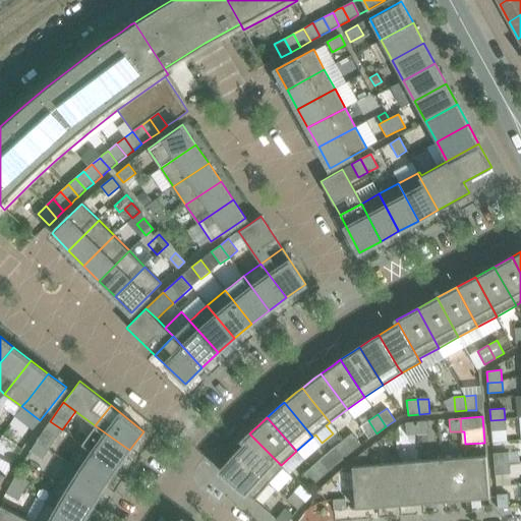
[(506,430),(505,419),(490,420),(491,431),(506,430)]
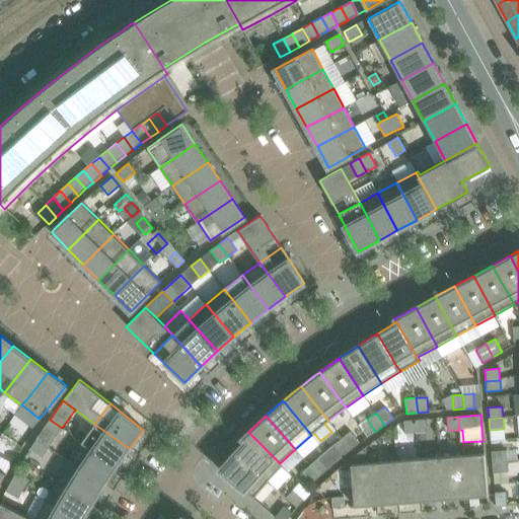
[(56,437),(62,428),(50,420),(44,429),(36,440),(49,448),(56,437)]
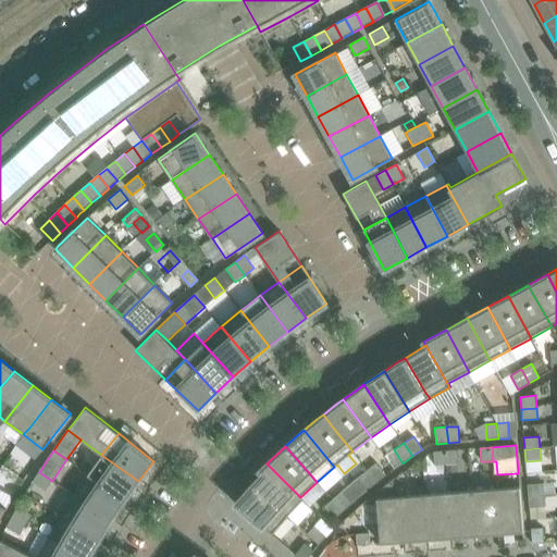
[(457,463),(456,450),(444,452),(445,465),(457,463)]
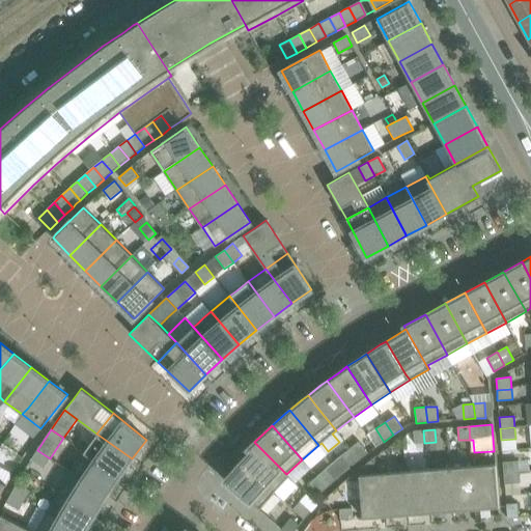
[(424,443),(423,430),(413,430),(414,444),(424,443)]
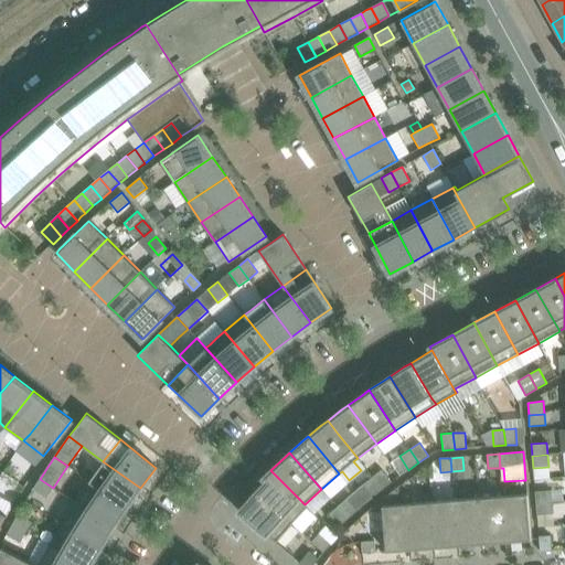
[(140,488),(103,461),(89,481),(127,508),(140,488)]
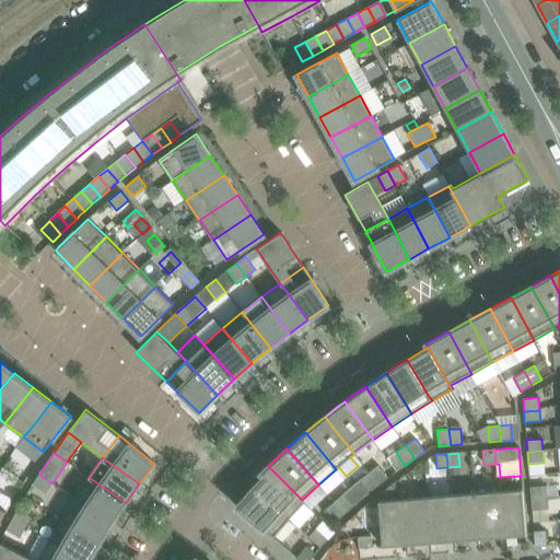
[(388,478),(378,465),(369,473),(378,486),(388,478)]
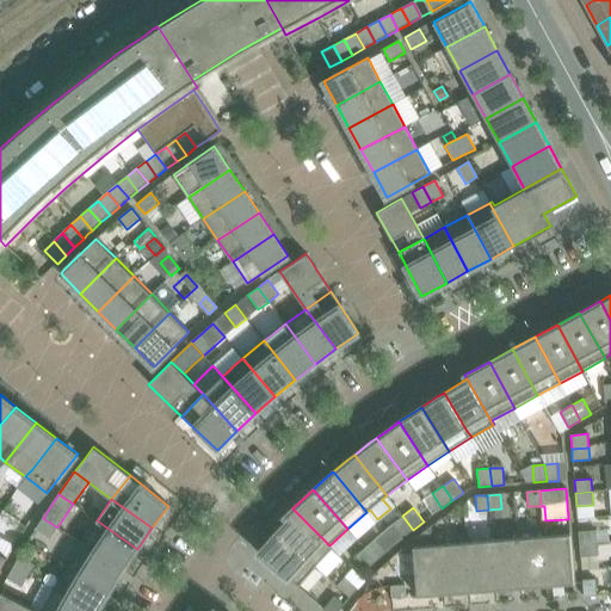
[(329,545),(292,508),(285,516),(289,519),(277,531),(315,567),(333,548),(329,545)]
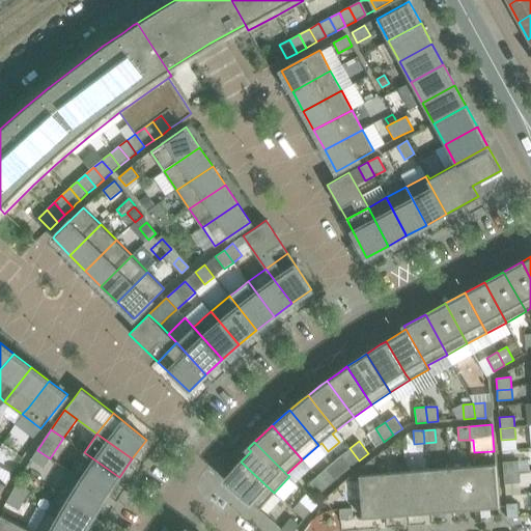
[(359,460),(350,448),(341,455),(351,467),(359,460)]
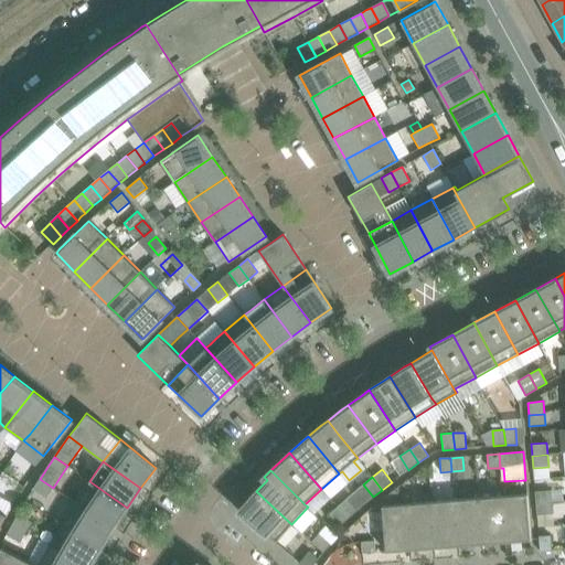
[(46,498),(53,488),(40,479),(32,489),(46,498)]
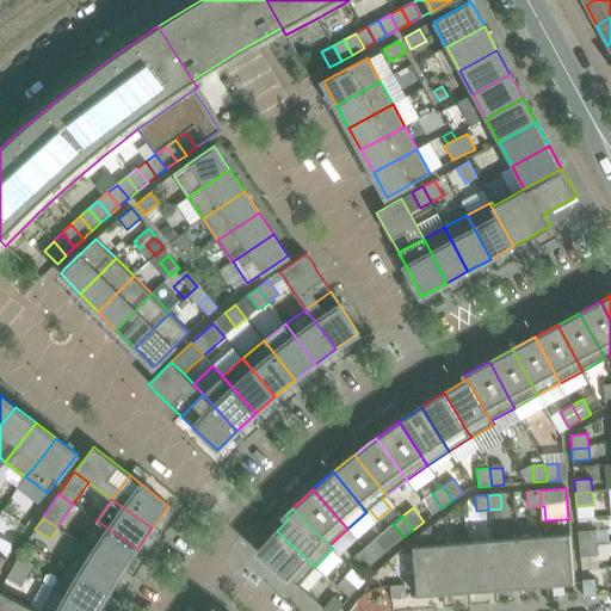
[(137,549),(97,520),(90,530),(81,542),(123,569),(137,549)]
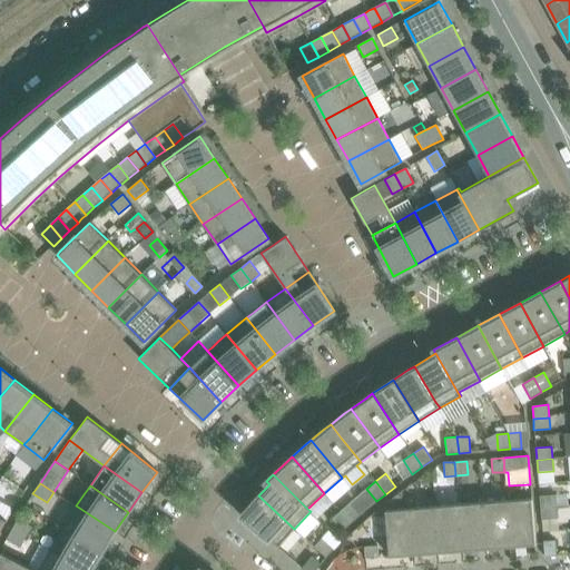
[(376,501),(366,489),(357,495),(369,509),(376,501)]
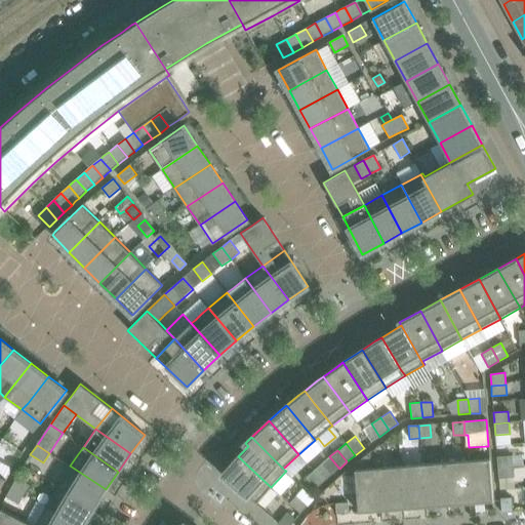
[(381,511),(378,468),(370,469),(369,453),(354,465),(355,470),(358,513),(381,511)]
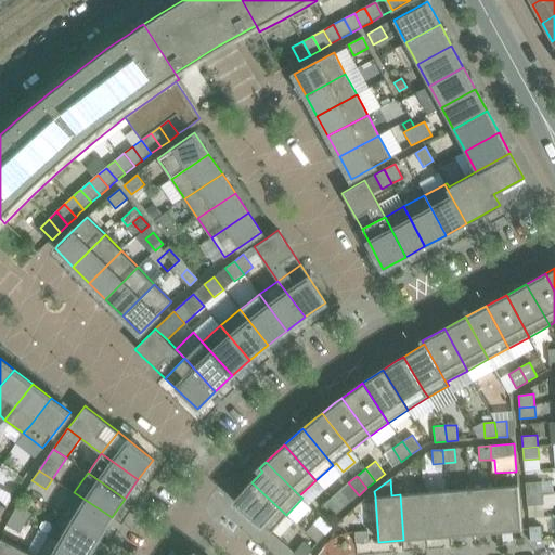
[(526,494),(542,493),(541,481),(525,483),(526,494)]
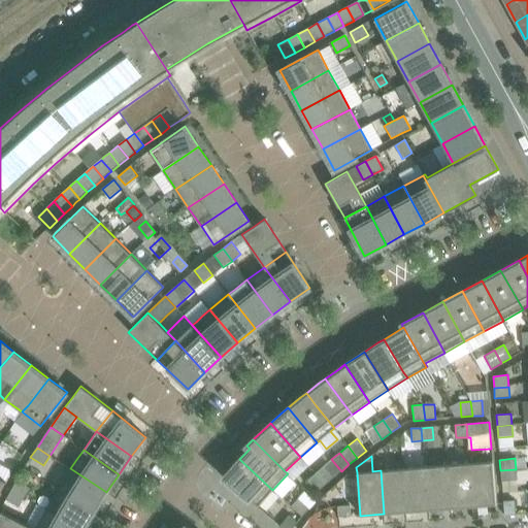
[(272,490),(239,459),(235,463),(223,479),(257,507),(272,490)]
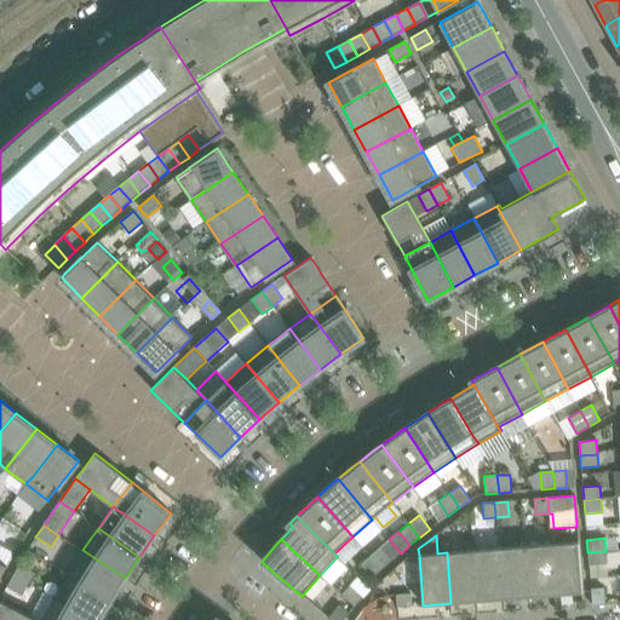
[(401,554),(389,539),(379,547),(391,561),(401,554)]
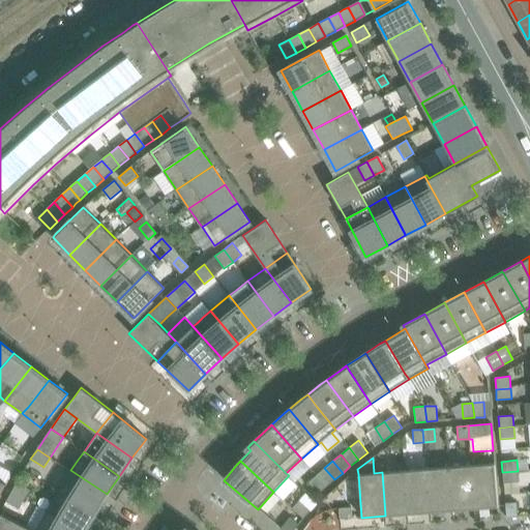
[(498,506),(495,464),(471,465),(474,508),(498,506)]
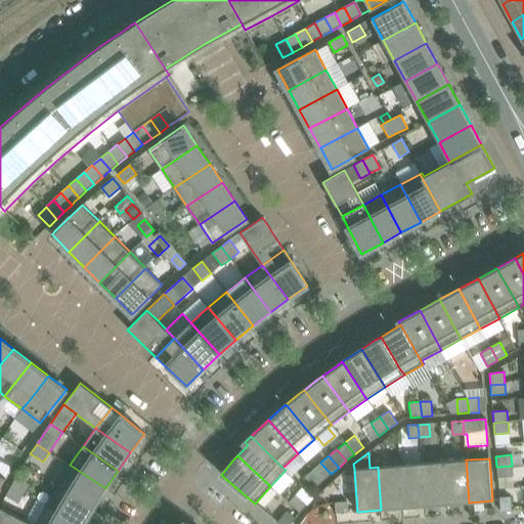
[(469,503),(466,460),(443,462),(447,505),(469,503)]
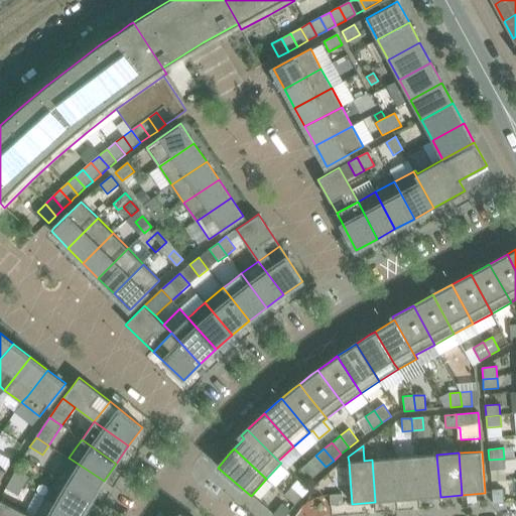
[(440,497),(436,455),(415,457),(418,498),(440,497)]
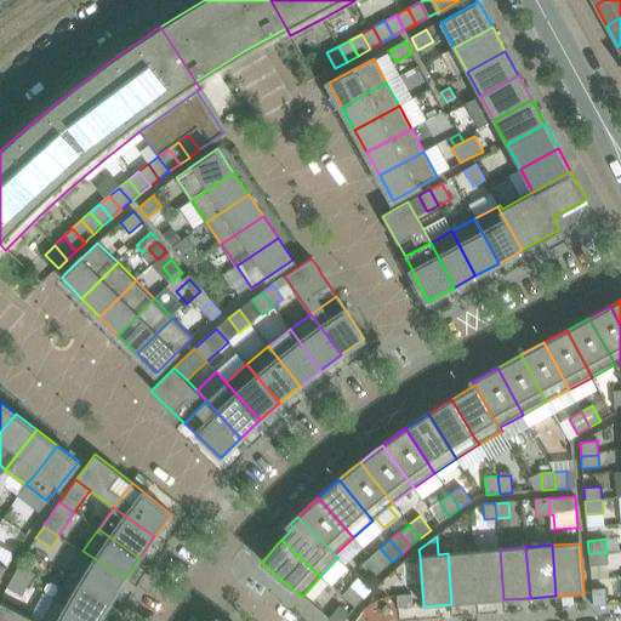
[(392,562),(380,548),(370,557),(382,570),(392,562)]
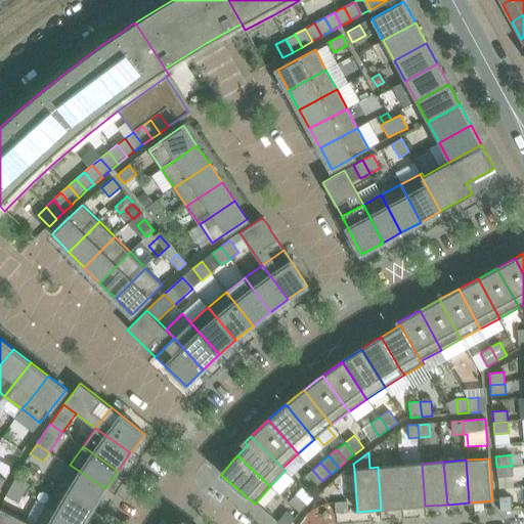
[(425,506),(422,464),(399,466),(403,508),(425,506)]
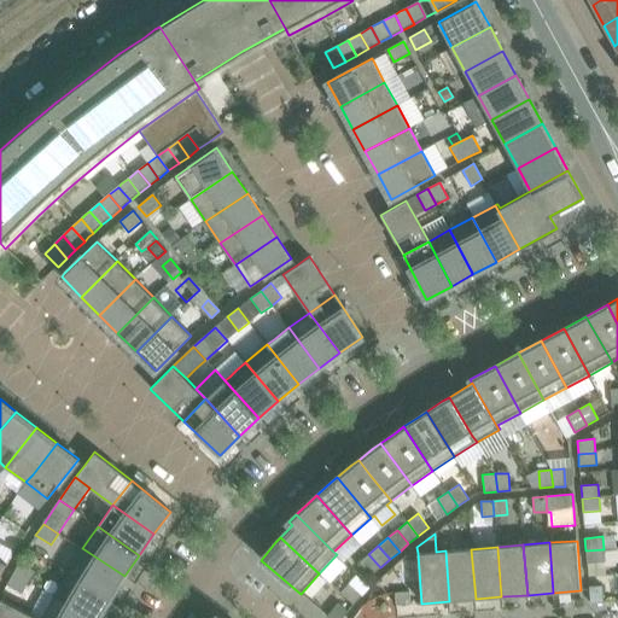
[(124,576),(82,548),(68,572),(110,599),(124,576)]
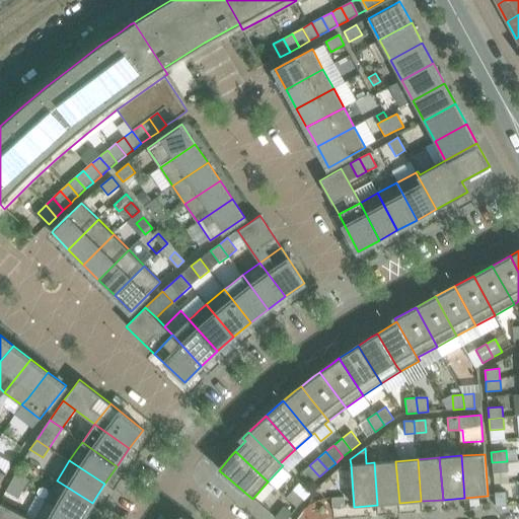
[(399,503),(395,461),(374,462),(377,505),(399,503)]
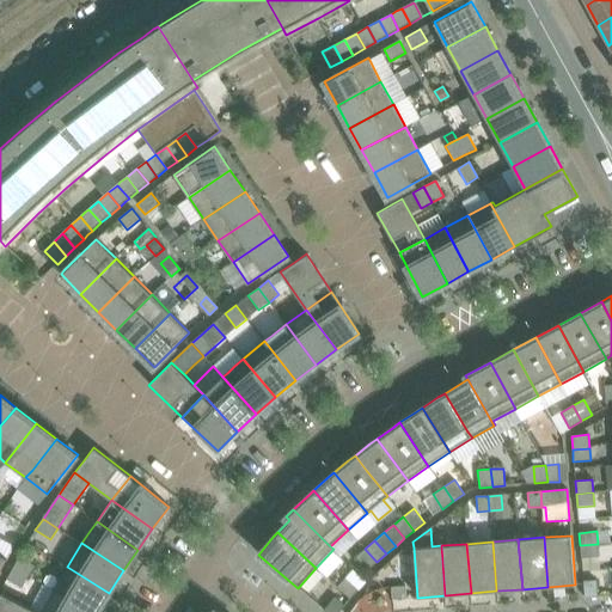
[(599,557),(598,544),(580,545),(581,558),(599,557)]
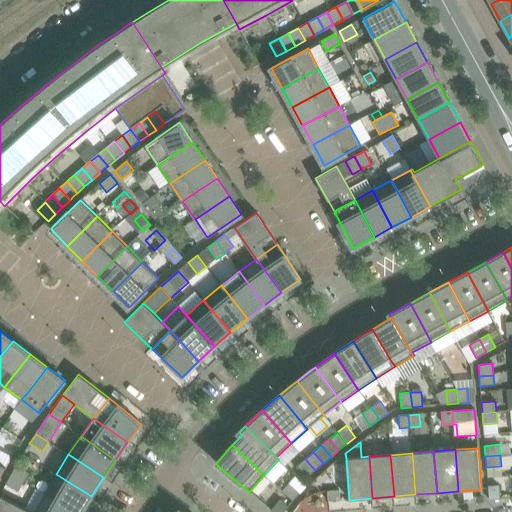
[(315,470),(305,459),(297,466),(307,477),(315,470)]
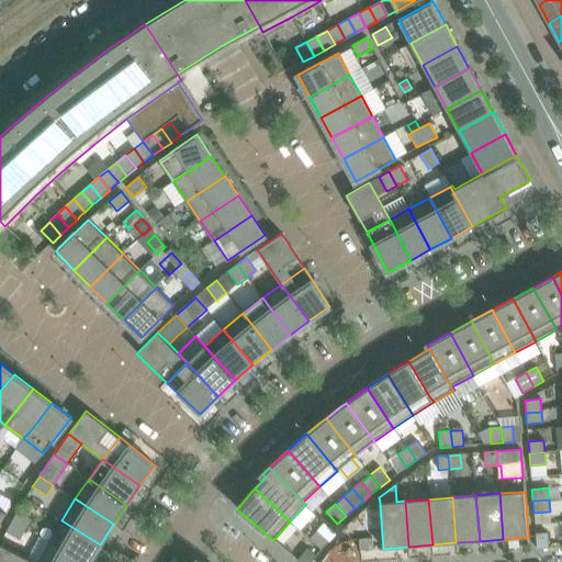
[(25,530),(32,519),(18,512),(12,521),(25,530)]
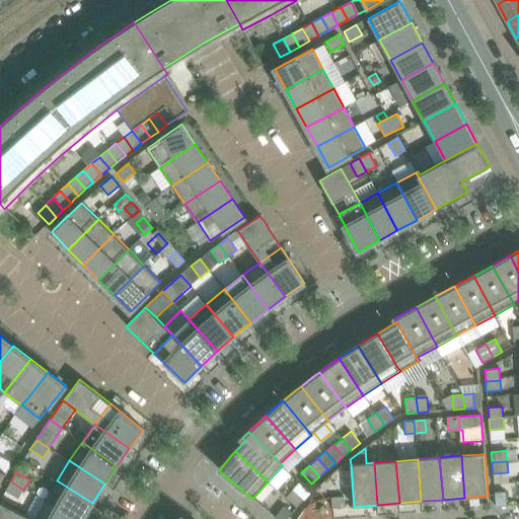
[(82,518),(92,503),(57,480),(53,487),(49,494),(45,501),(76,518),(82,518)]
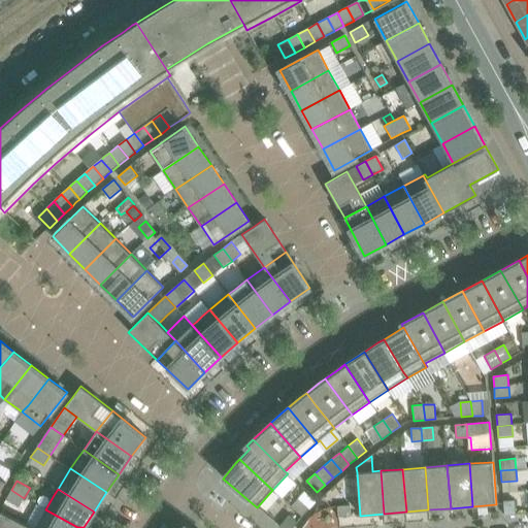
[(19,507),(24,498),(11,490),(5,500),(19,507)]
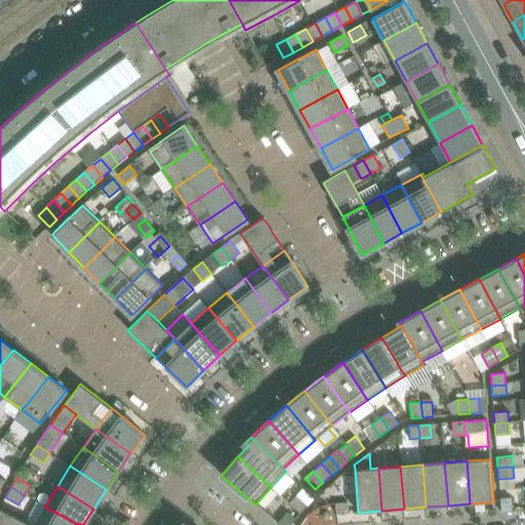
[(308,506),(296,495),(289,503),(300,514),(308,506)]
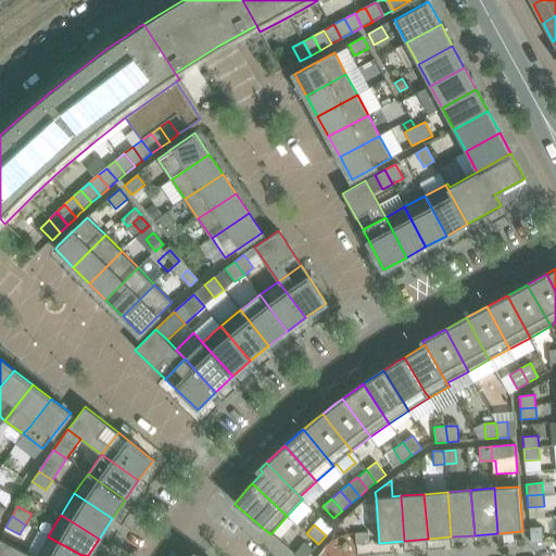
[(543,542),(542,527),(530,528),(530,531),(531,543),(543,543),(543,542)]
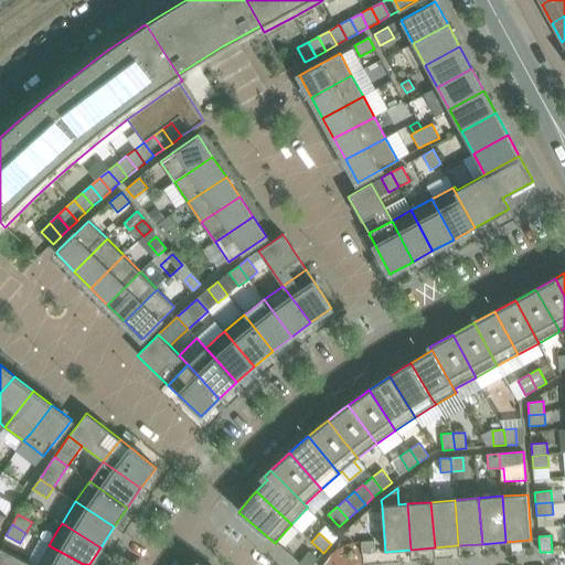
[(83,564),(49,545),(38,539),(27,561),(34,564),(83,564)]
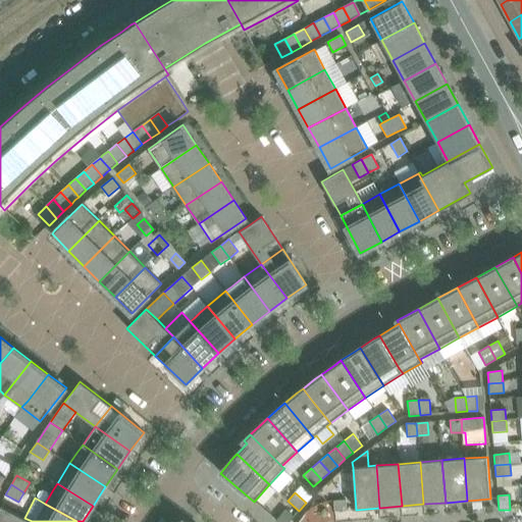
[(347,511),(346,500),(333,501),(334,511),(347,511)]
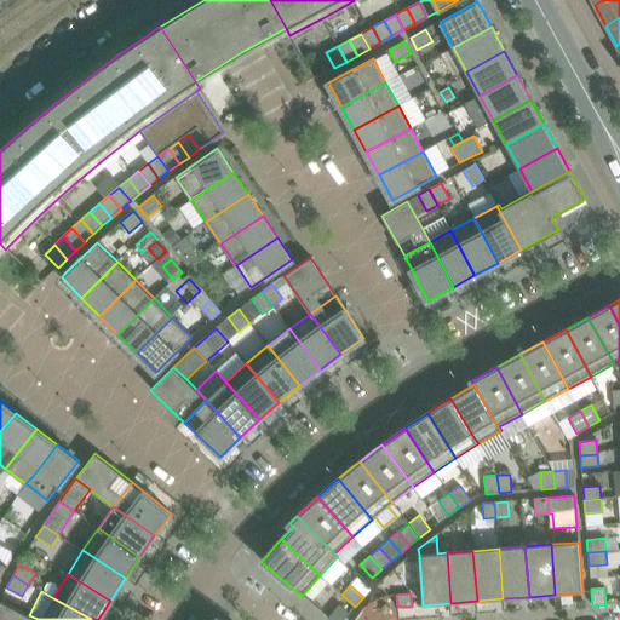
[(38,619),(29,615),(0,600),(0,619),(38,619)]
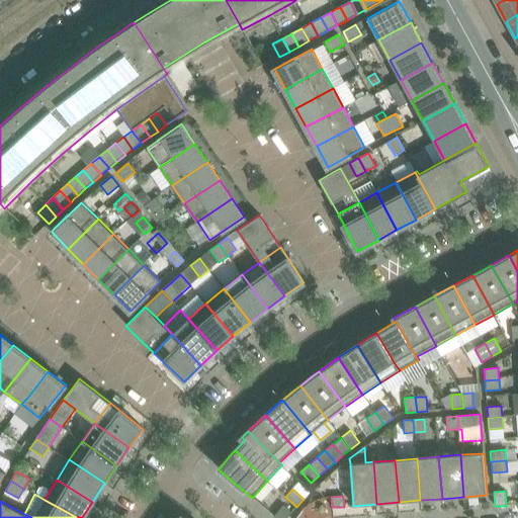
[(286,517),(288,516),(291,512),(283,505),(274,516),(275,517),(286,517)]
